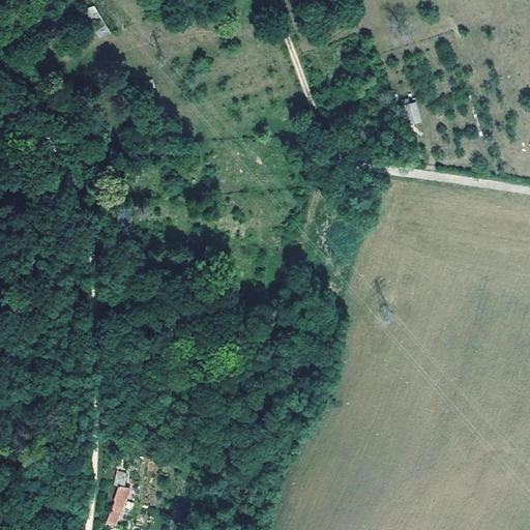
[(91,6),(83,9),(100,36),(111,33),(91,6)]
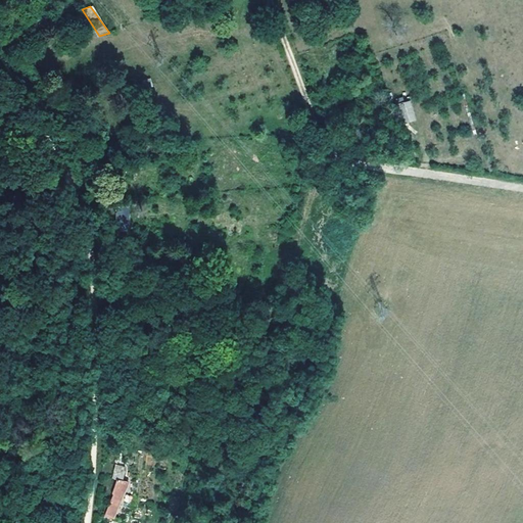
[(46,10),(35,13),(40,29),(51,26),(46,10)]
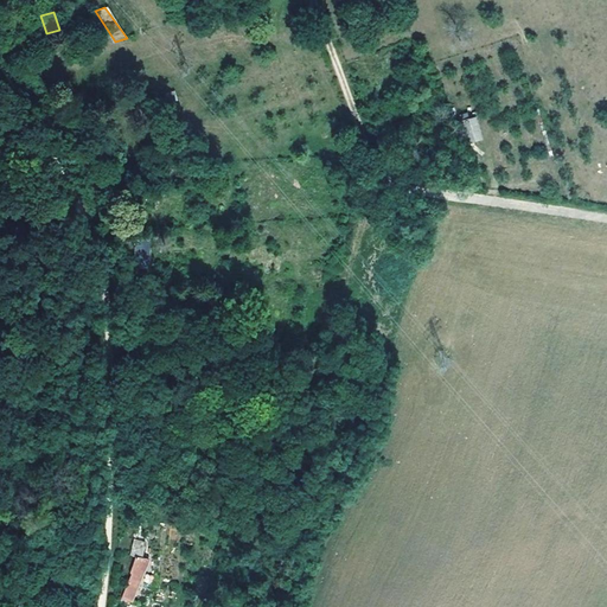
[(460,120),(467,141),(480,138),(473,116),(460,120)]
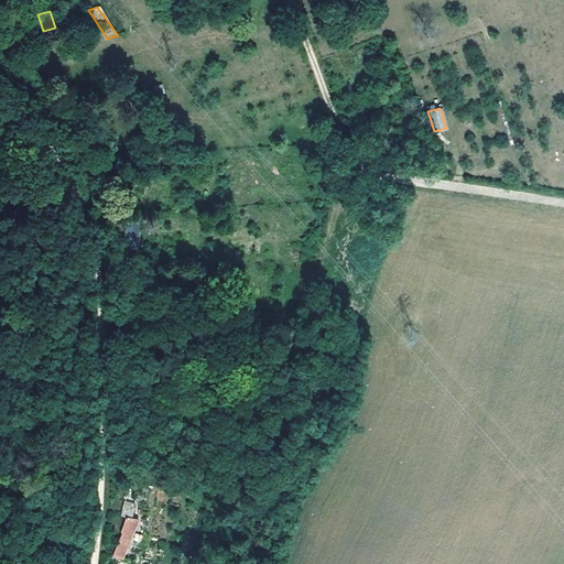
[(117,206),(125,205),(122,184),(115,184),(117,206)]
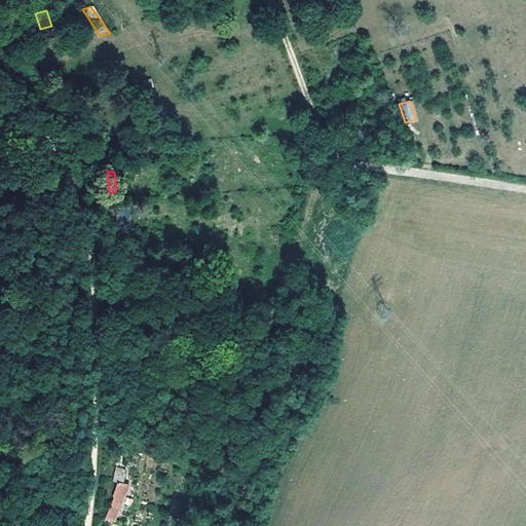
[(217,311),(225,313),(228,298),(220,296),(217,311)]
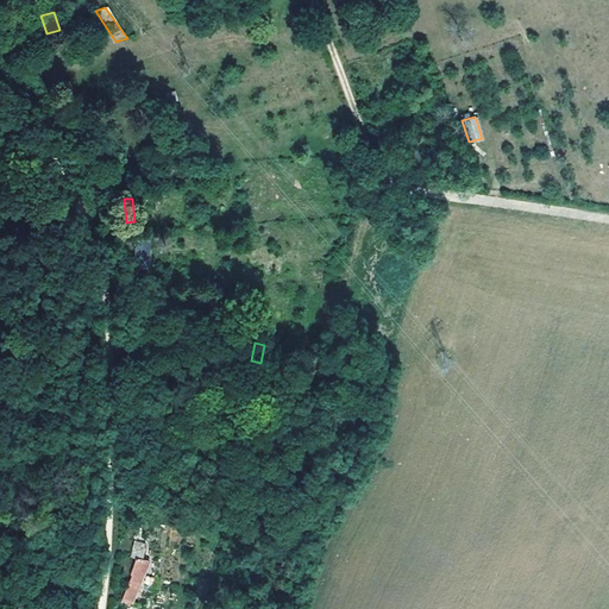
[(121,598),(131,602),(148,558),(138,554),(121,598)]
